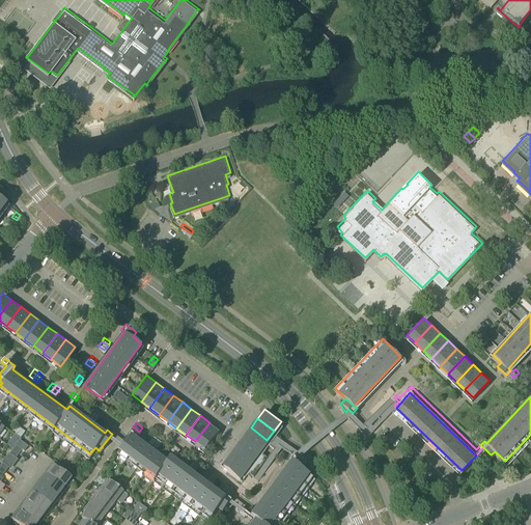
[(210,422),(195,441),(204,448),(218,430),(210,422)]
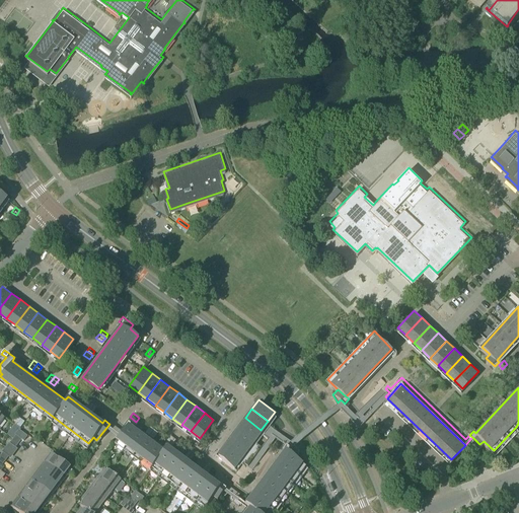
[(238,427),(254,439),(261,430),(245,418),(238,427)]
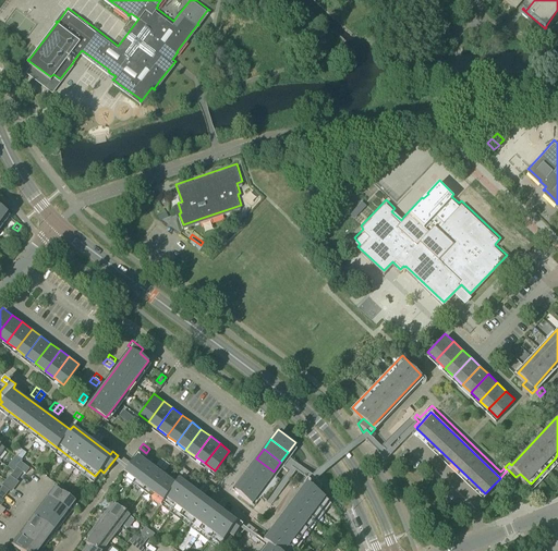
[(176,482),(167,475),(138,453),(125,470),(220,542),(226,536),(229,538),(233,534),(243,521),(238,517),(235,521),(179,478),(176,482)]
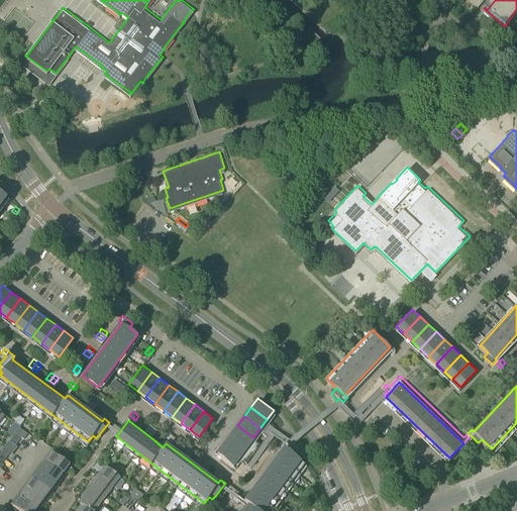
[(148,430),(153,424),(149,421),(144,427),(148,430)]
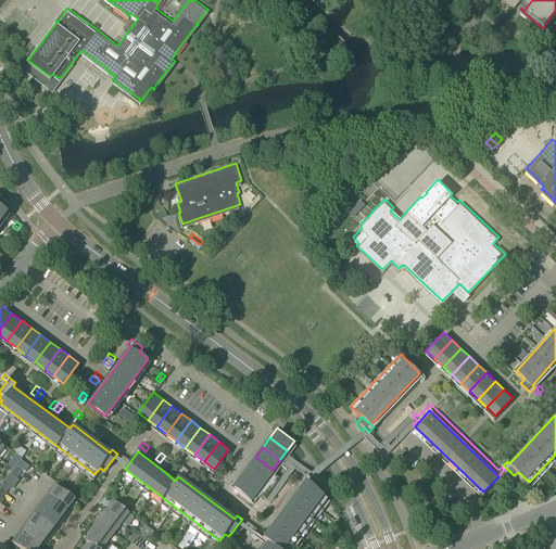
[(504,461),(509,456),(505,452),(500,458),(504,461)]
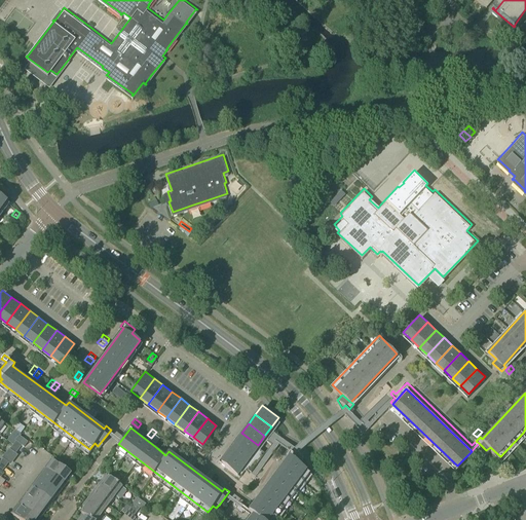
[(27,438),(20,432),(19,431),(14,436),(15,437),(12,441),(19,445),(22,441),(24,443),(27,438)]
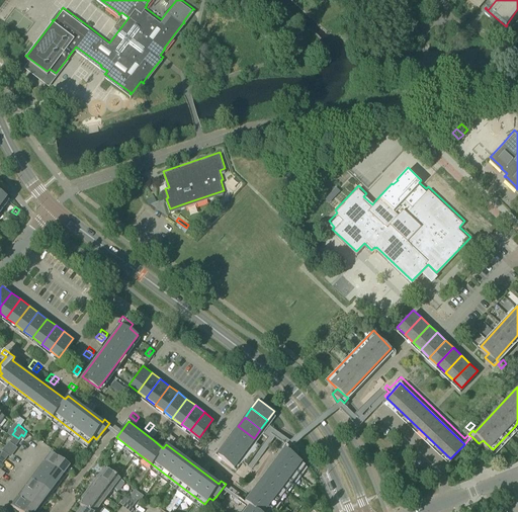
[(154,425),(149,431),(153,434),(158,428),(154,425)]
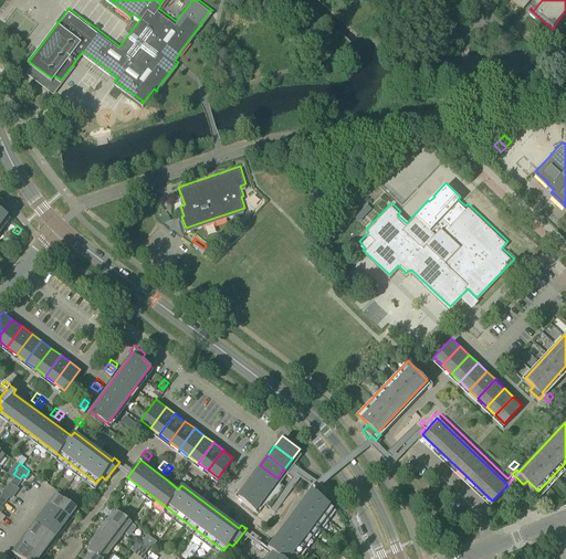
[(253,474),(270,487),(278,478),(260,465),(253,474)]
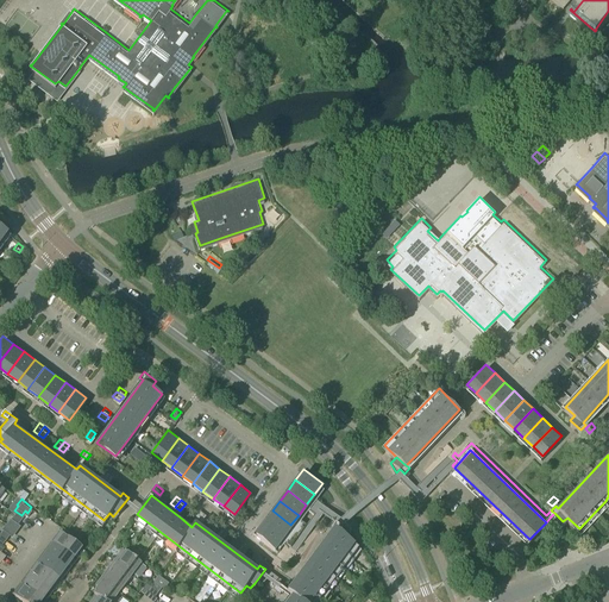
[(17,520),(22,515),(14,510),(11,515),(17,520)]
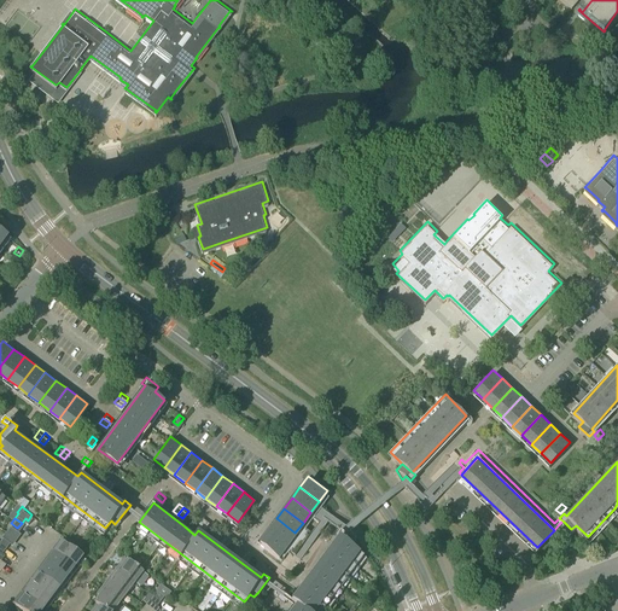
[(268,529),(287,543),(295,533),(277,518),(268,529)]
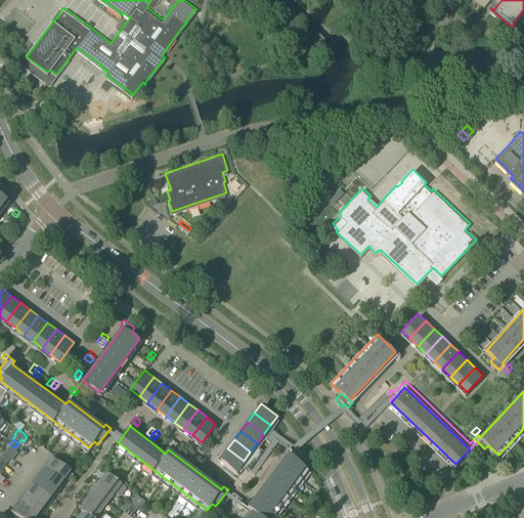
[(291,447),(290,446),(286,451),(289,454),(249,507),(253,510),(246,517),(271,517),(309,468),(298,460),(302,454),(297,446),(294,449),(291,447)]
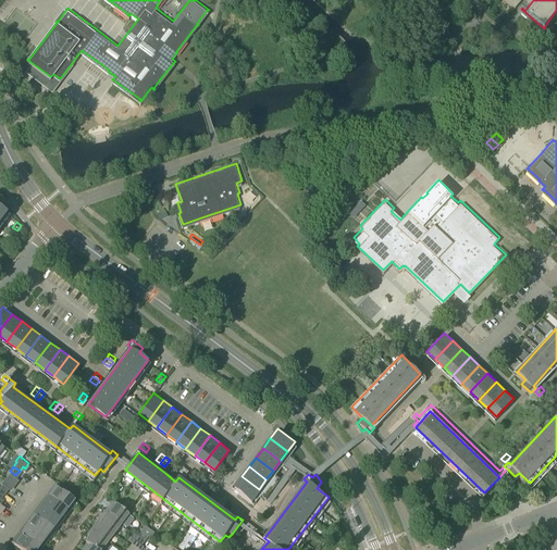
[(251,499),(259,489),(242,476),(234,486),(251,499)]
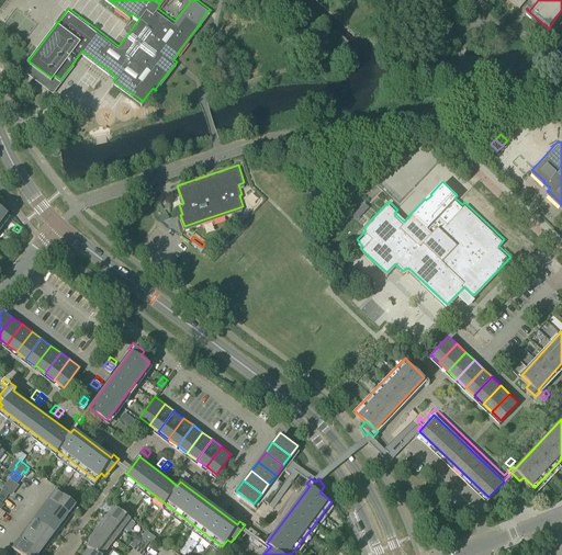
[(205,494),(208,491),(211,487),(204,483),(200,489),(205,494)]
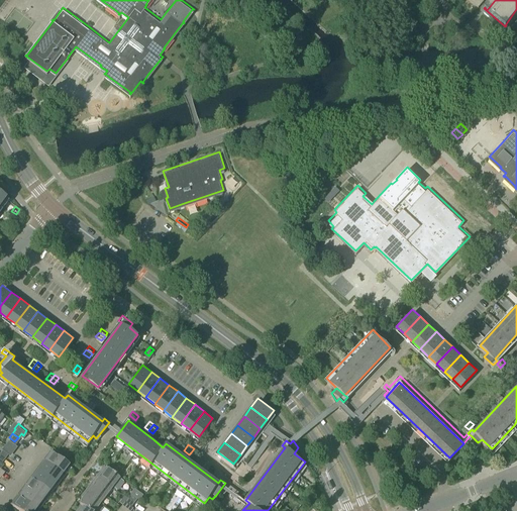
[(45,457),(64,472),(71,463),(52,448),(45,457)]
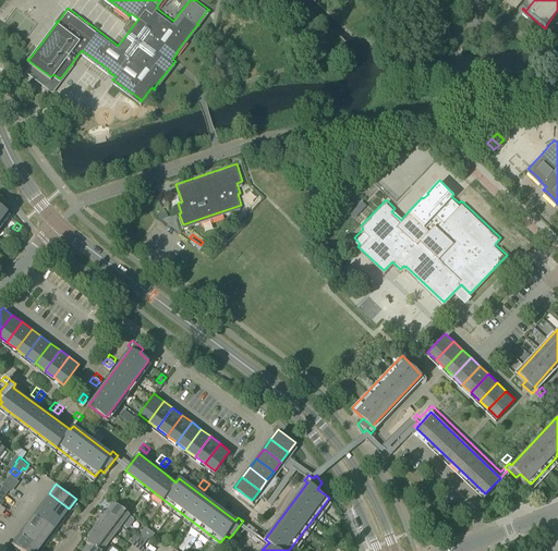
[(62,518),(69,509),(49,493),(41,503),(62,518)]
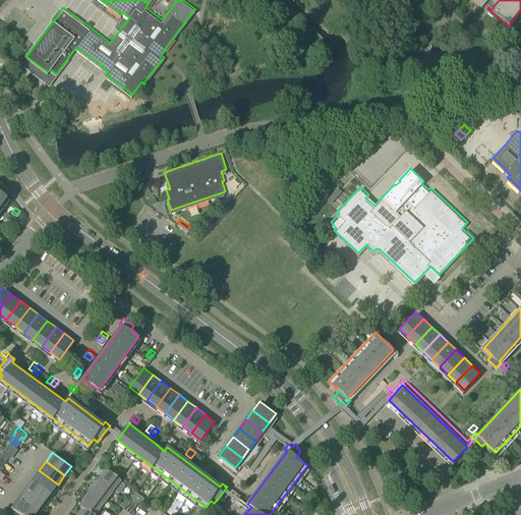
[(209,471),(210,469),(213,465),(208,461),(203,467),(209,471)]
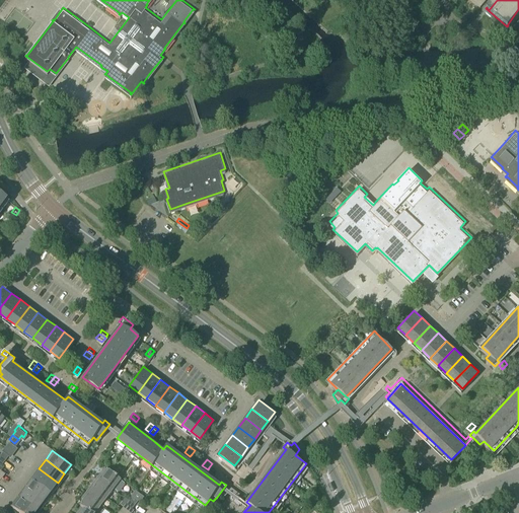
[(118,488),(125,479),(104,463),(97,472),(117,487),(118,488)]
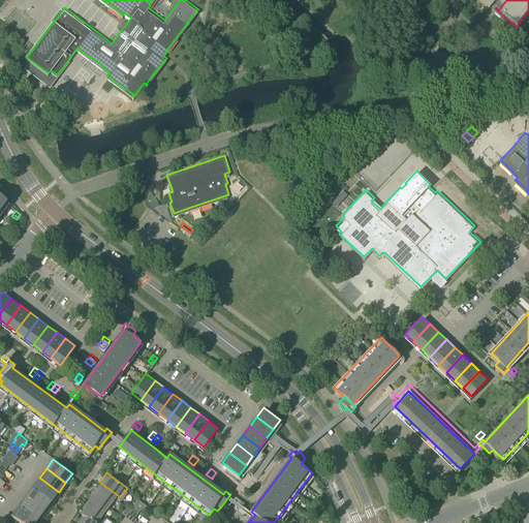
[(52,500),(59,492),(39,478),(33,486),(52,500)]
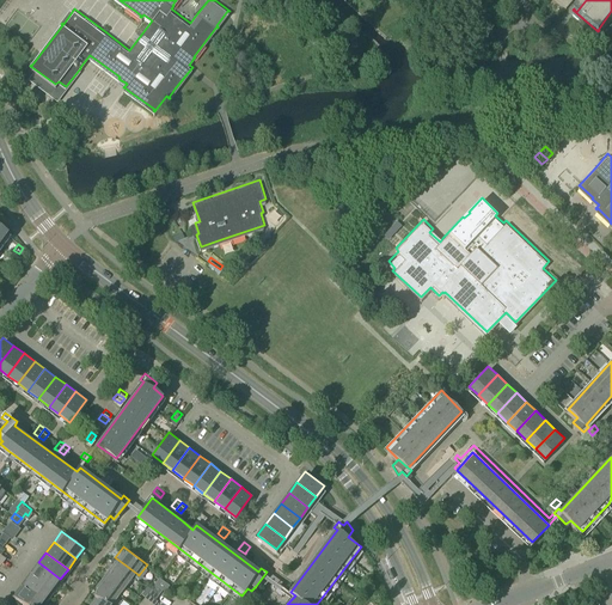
[(135,576),(138,574),(115,557),(108,568),(127,582),(133,574),(135,576)]
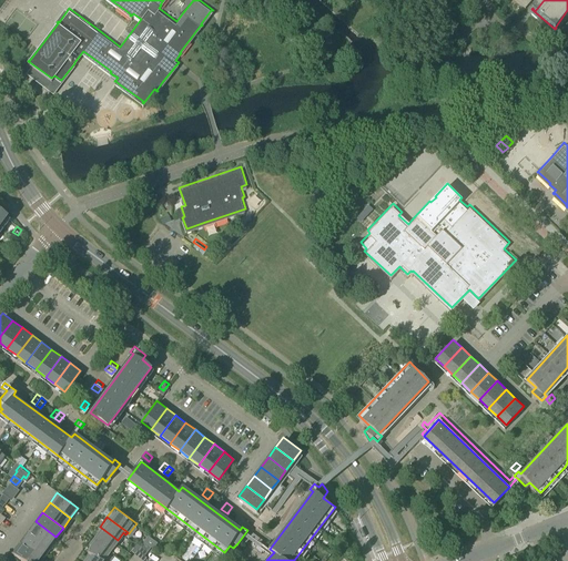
[(49,547),(56,537),(36,521),(28,531),(49,547)]
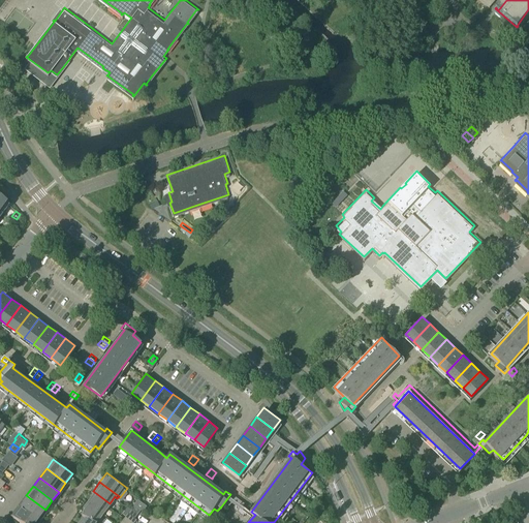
[(93,491),(87,499),(105,514),(106,512),(104,511),(110,503),(93,491)]
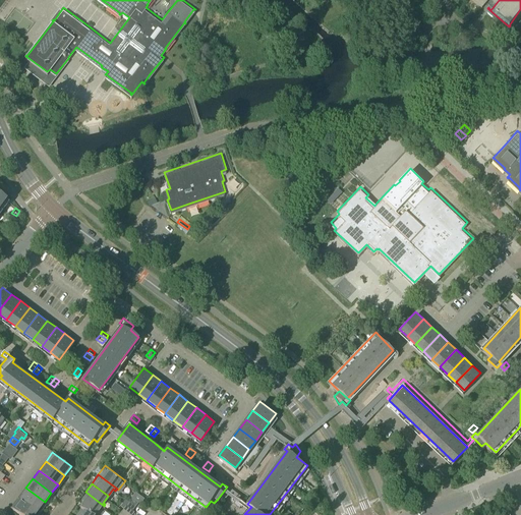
[(38,511),(45,502),(25,488),(19,497),(38,511)]
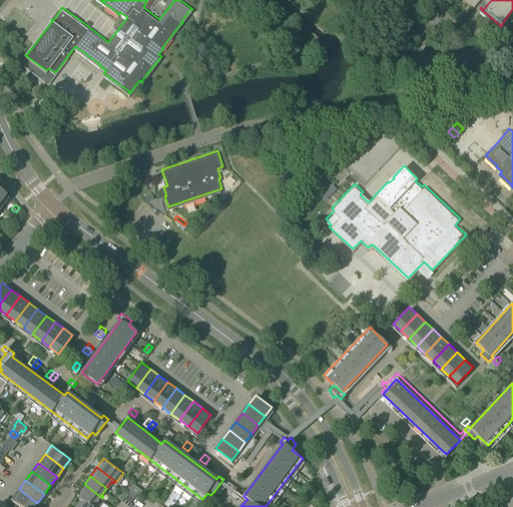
[(93,505),(95,506),(97,506),(102,501),(101,499),(102,498),(84,484),(80,489),(83,490),(79,496),(81,497),(93,506),(93,505)]
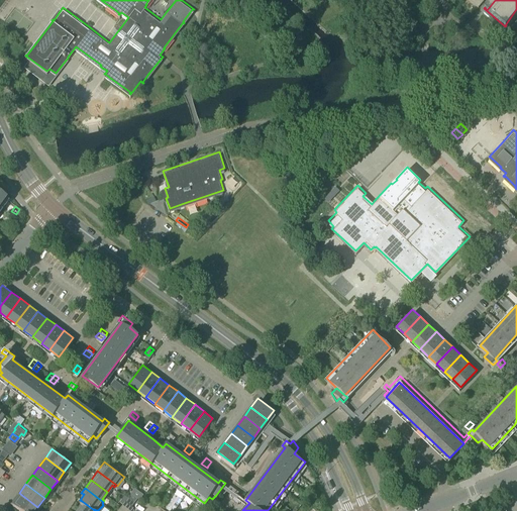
[(131,490),(128,494),(134,499),(137,495),(131,490)]
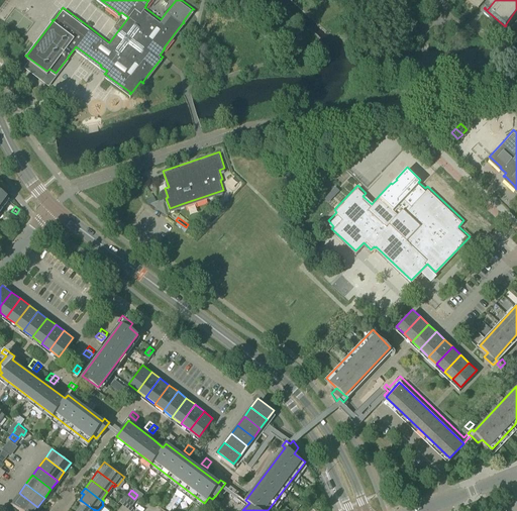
[(124,491),(120,498),(123,501),(125,498),(131,502),(134,499),(128,494),(124,491)]
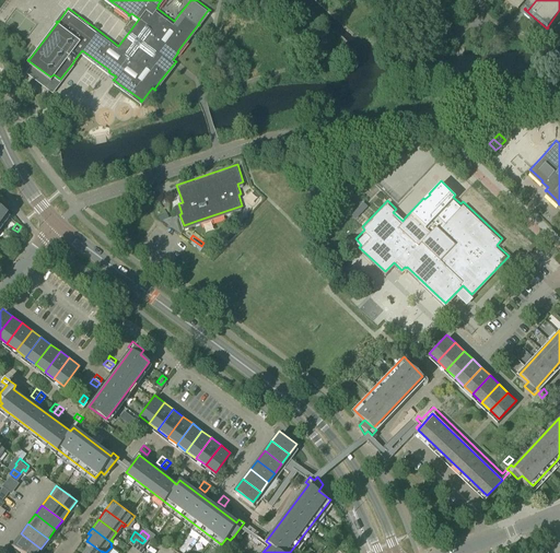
[(26,552),(37,552),(41,549),(21,533),(13,543),(26,552)]
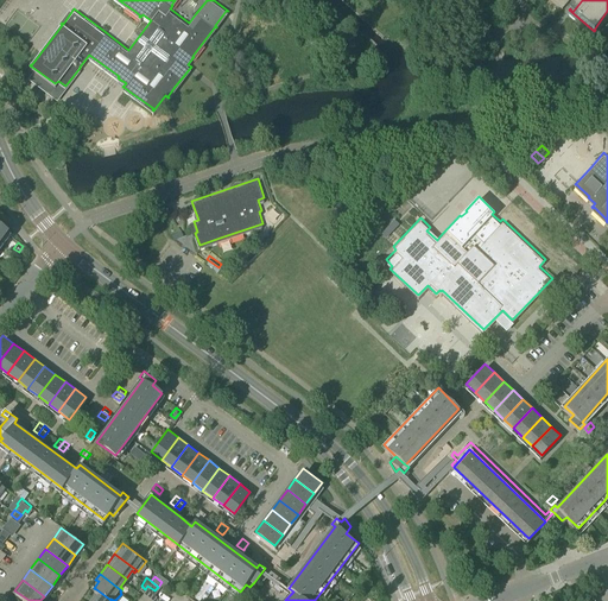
[(96,589),(88,600),(89,600),(113,600),(111,599),(111,600),(96,589)]
